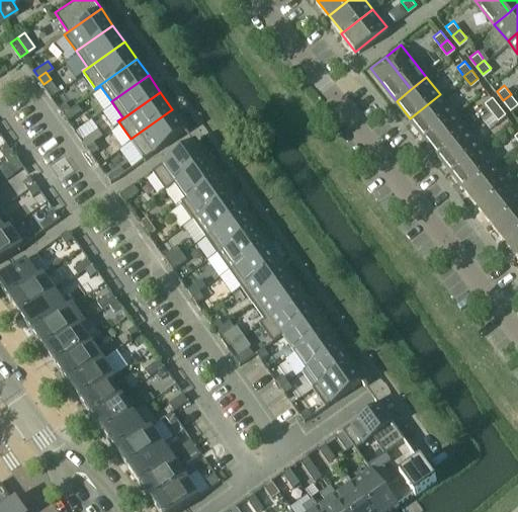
[(453,111),(440,94),(410,118),(423,136),(453,111)]
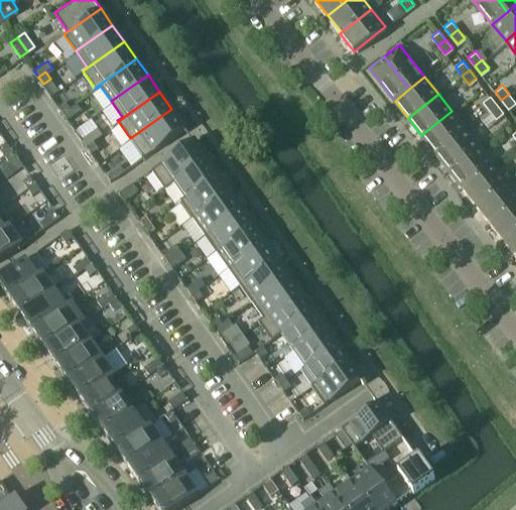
[(501,100),(508,108),(515,102),(509,94),(501,100)]
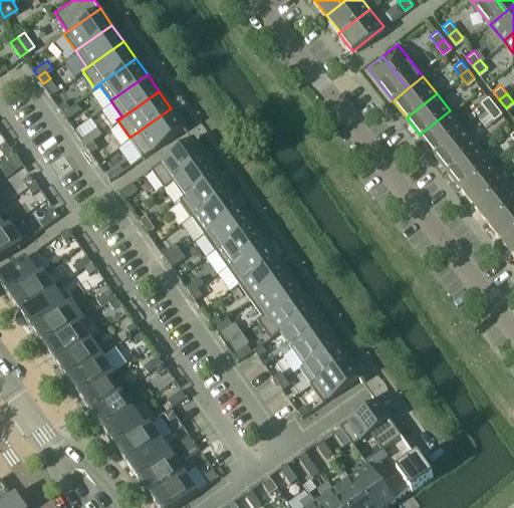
[(495,103),(488,94),(480,100),(487,108),(495,103)]
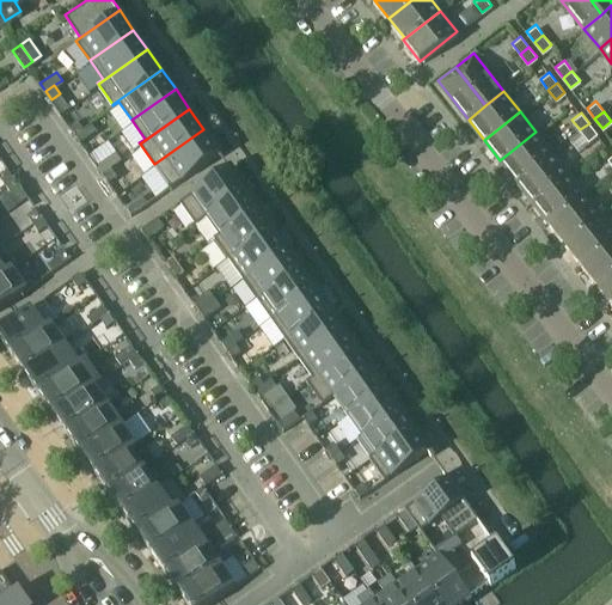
[(83,126),(77,117),(68,123),(74,132),(83,126)]
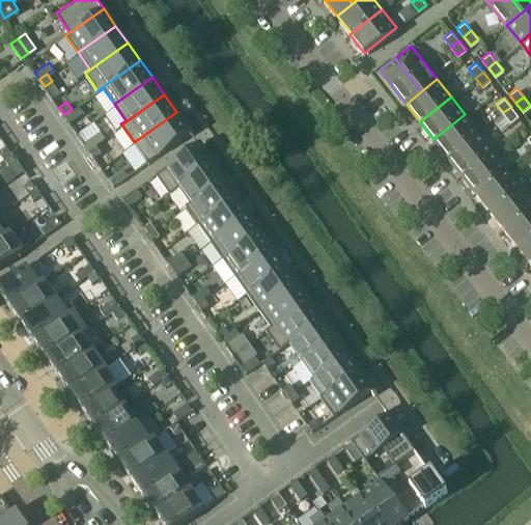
[(70,121),(83,111),(78,104),(72,109),(64,114),(70,121)]
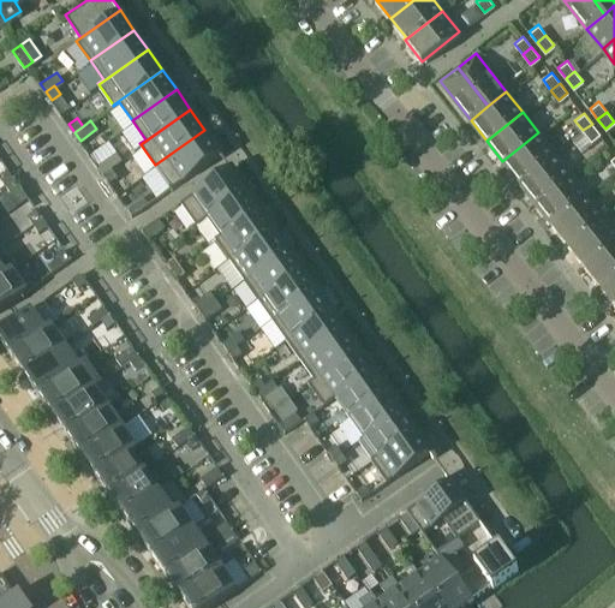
[(599,133),(592,124),(583,130),(591,141),(599,133)]
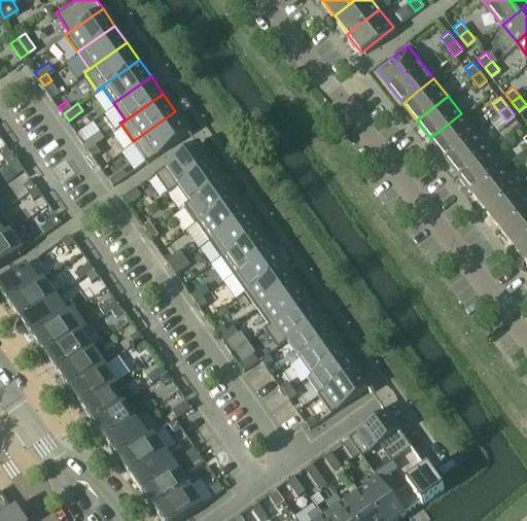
[(145,160),(188,129),(175,111),(133,141),(145,160)]
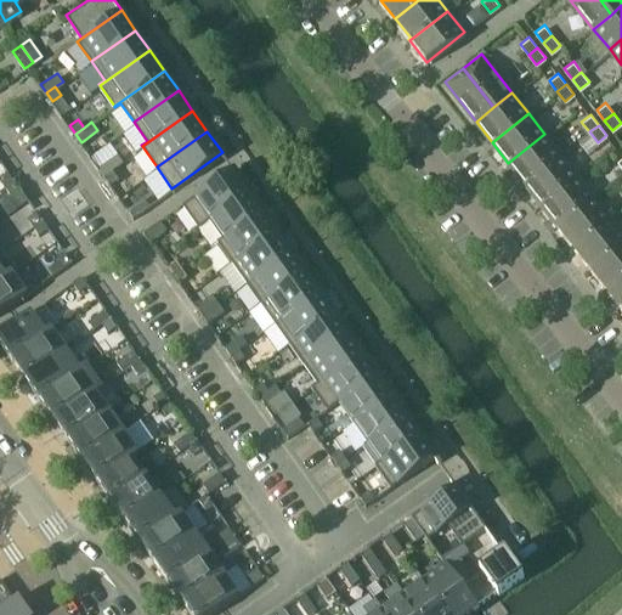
[(561,154),(544,134),(508,163),(525,184),(561,154)]
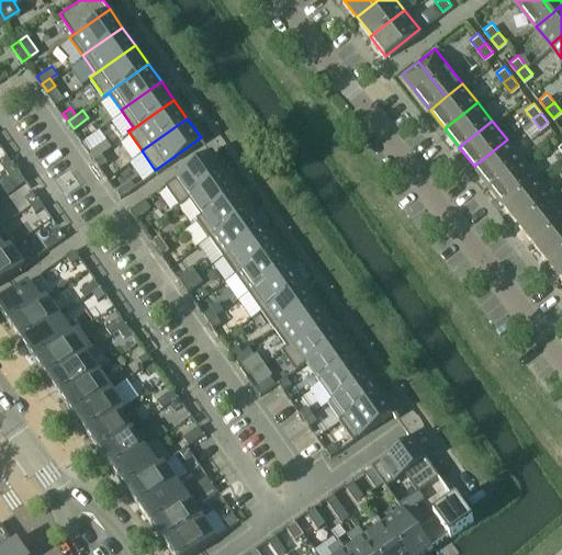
[(521,158),(507,139),(474,166),(489,183),(521,158)]
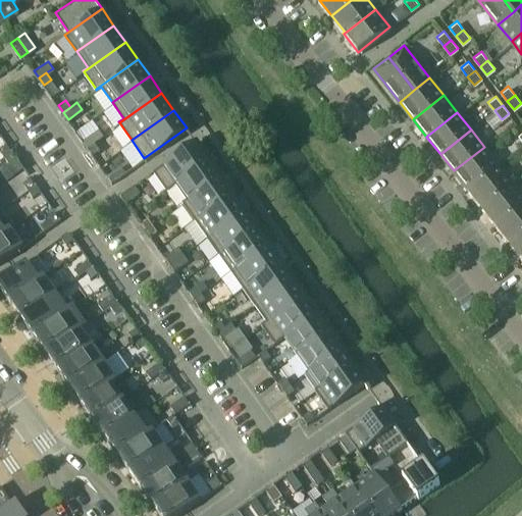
[(94,141),(90,134),(82,139),(87,146),(94,141)]
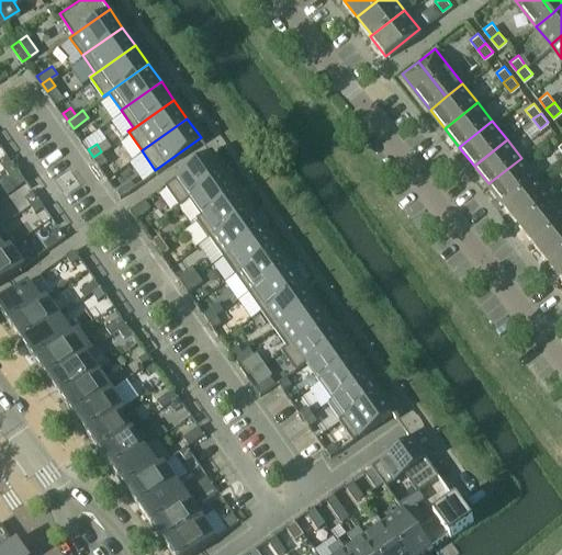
[(224,170),(210,150),(164,182),(178,202),(224,170)]
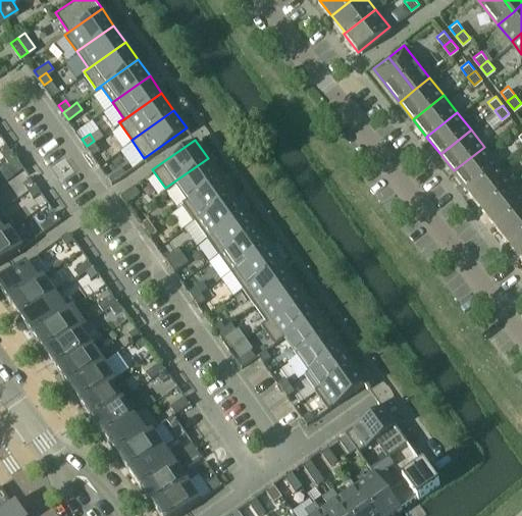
[(99,148),(94,141),(87,146),(92,153),(99,148)]
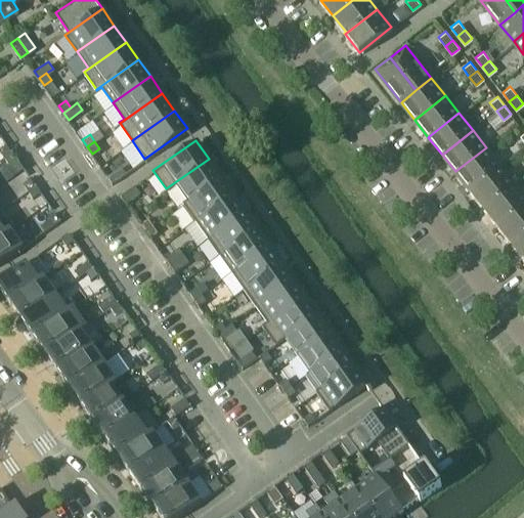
[(10,149),(6,142),(0,145),(0,149),(3,155),(10,149)]
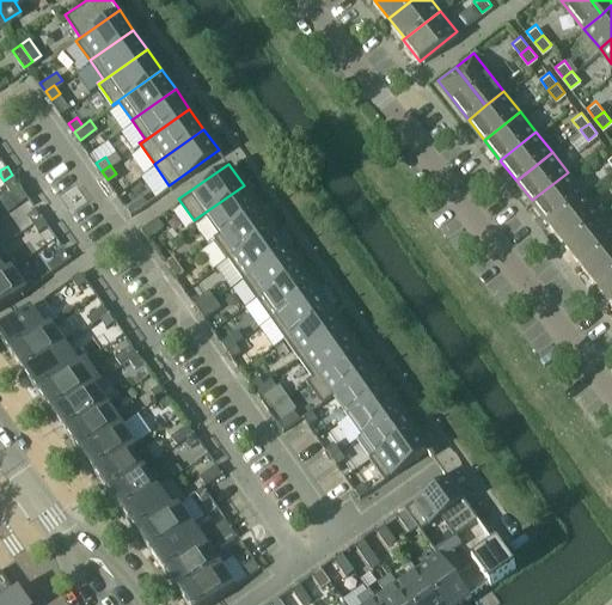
[(583,193),(568,172),(532,200),(548,220),(583,193)]
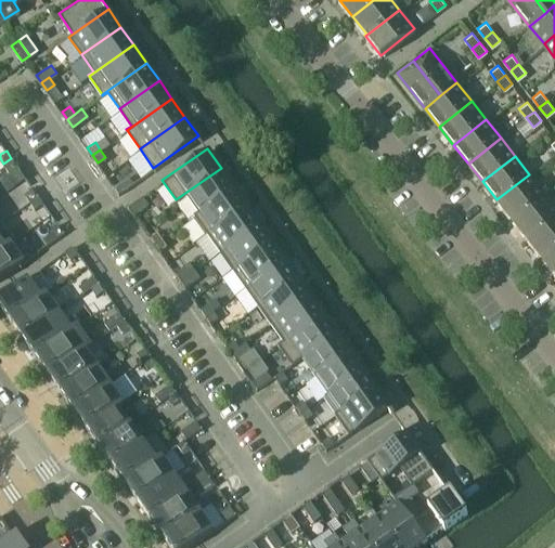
[(16,166),(11,158),(3,164),(9,171),(16,166)]
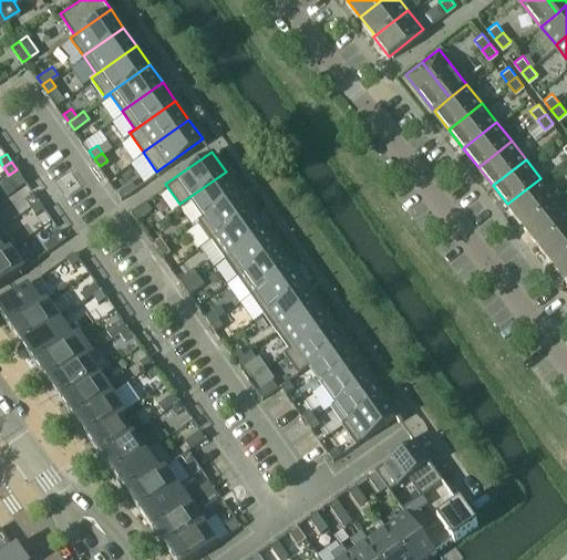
[(238,189),(226,172),(179,204),(181,205),(192,197),(203,213),(197,217),(198,218),(238,189)]
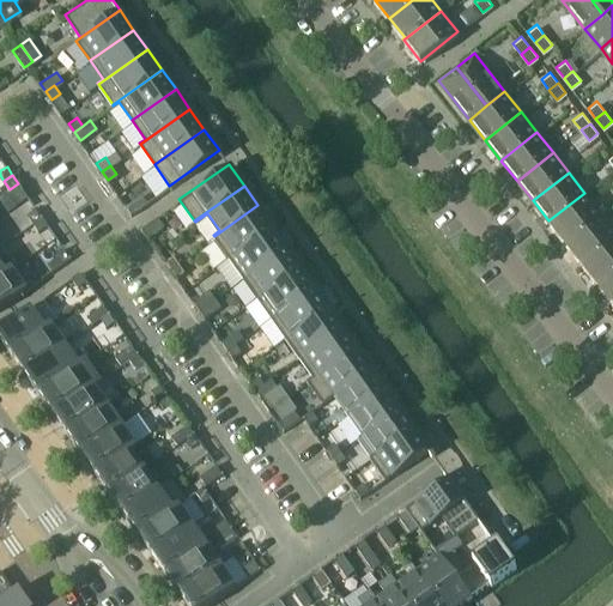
[(147,201),(141,192),(125,204),(131,212),(147,201)]
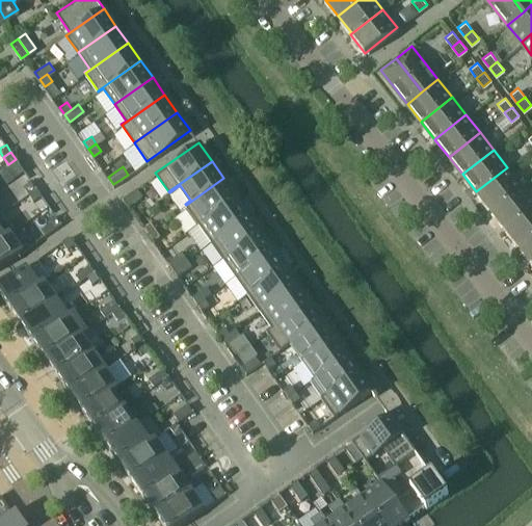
[(522,185),(507,167),(476,191),(490,209),(522,185)]
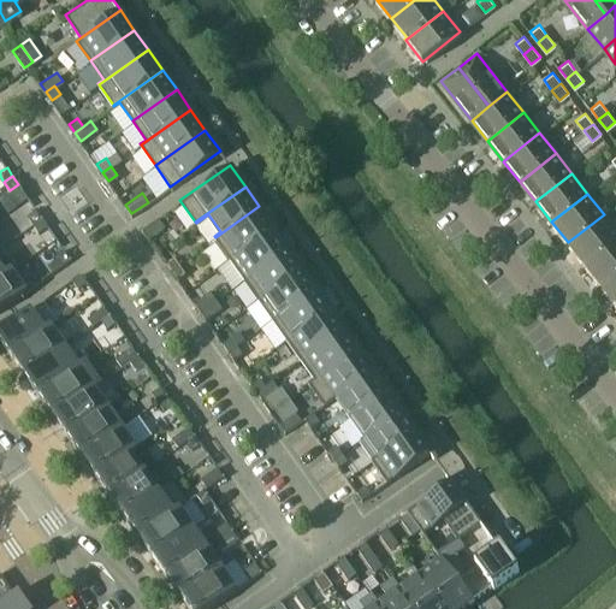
[(273,226),(259,206),(215,237),(229,258),(273,226)]
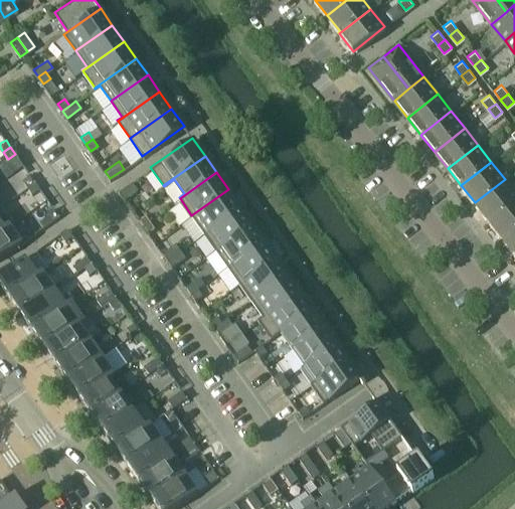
[(34,180),(29,173),(22,178),(27,185),(34,180)]
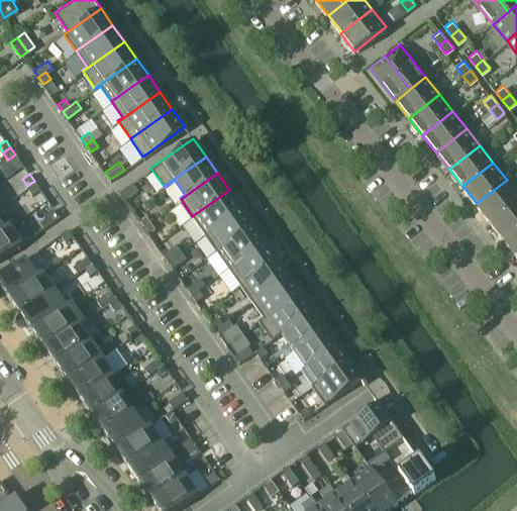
[(516,199),(516,192),(507,180),(477,203),(490,221),(516,199)]
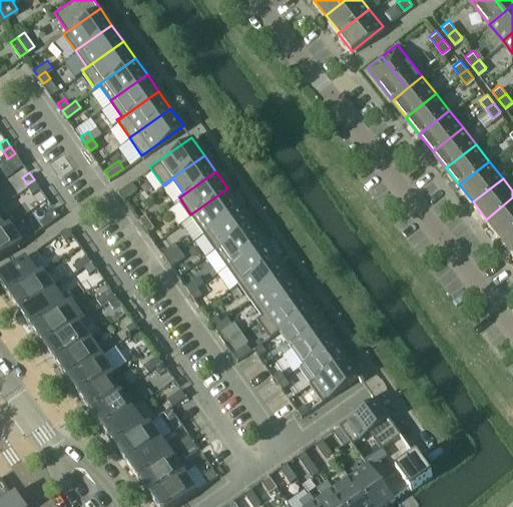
[(39,186),(34,179),(27,184),(32,191),(39,186)]
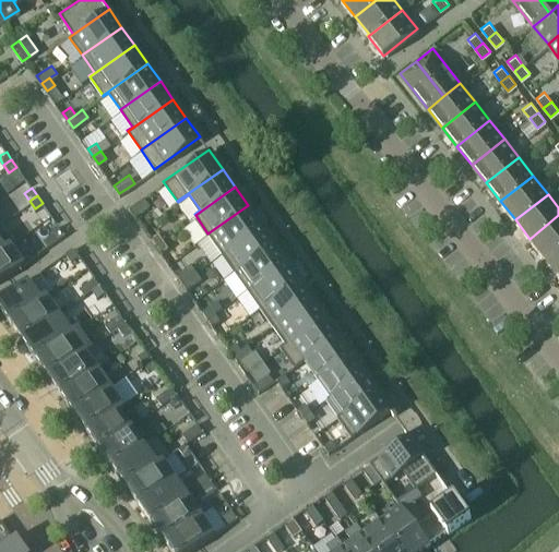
[(134,214),(150,204),(143,195),(129,206),(134,214)]
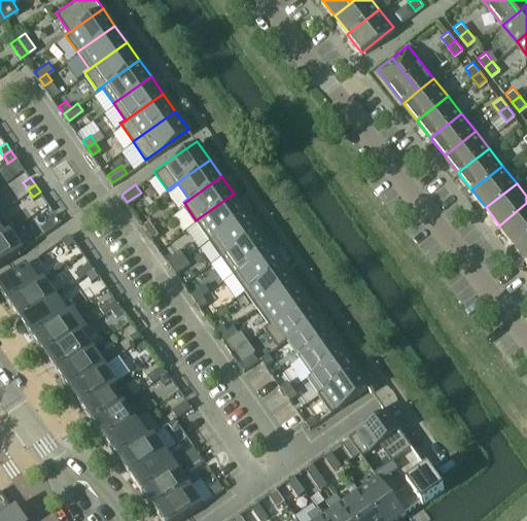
[(246,211),(234,194),(196,220),(208,238),(246,211)]
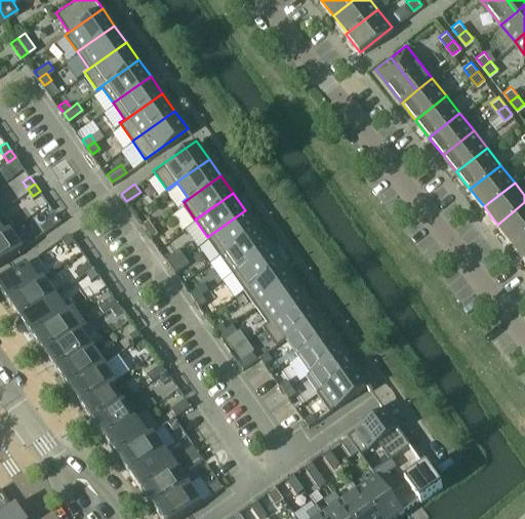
[(524,230),(524,202),(497,225),(512,241),(524,230)]
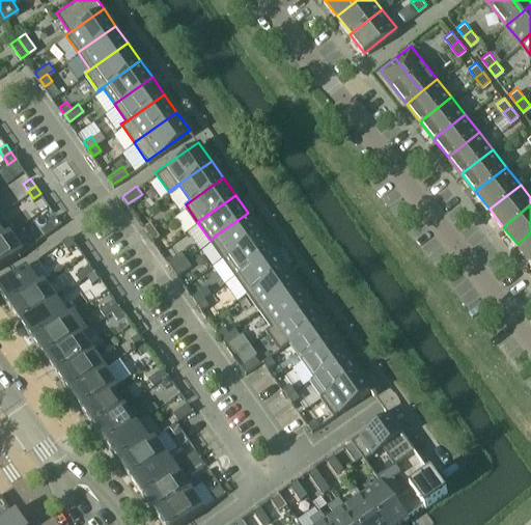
[(260,229),(248,213),(210,240),(222,256),(260,229)]
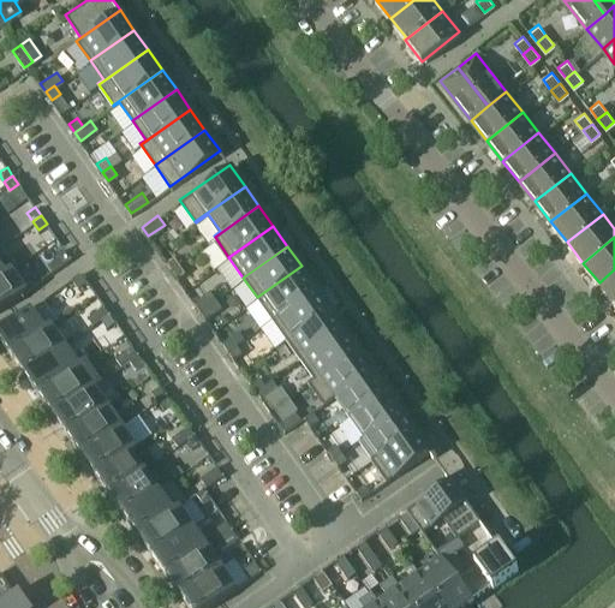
[(70,256),(64,248),(55,254),(61,263),(70,256)]
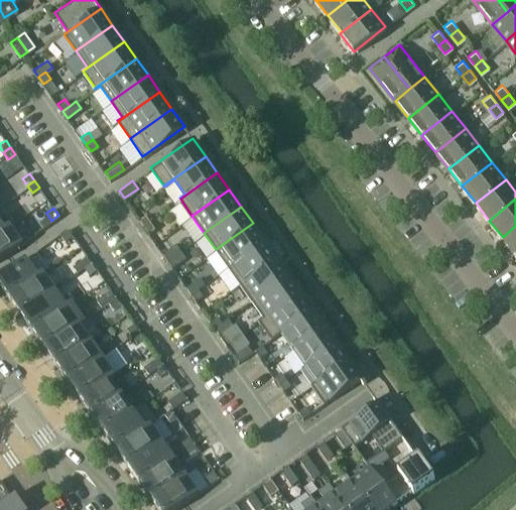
[(150,220),(145,213),(137,219),(142,226),(150,220)]
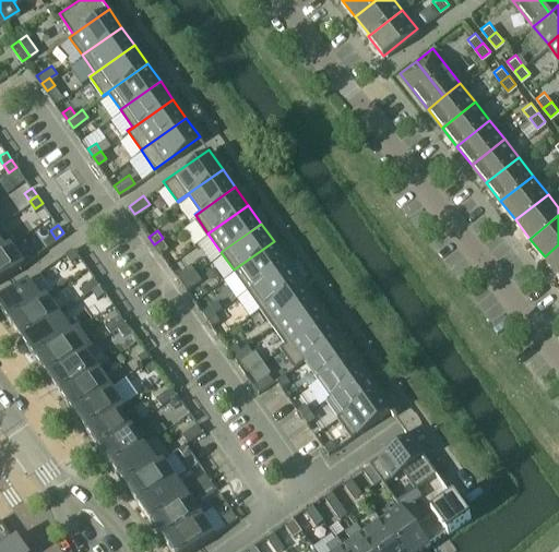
[(3,243),(0,238),(0,249),(10,241),(10,240),(3,243)]
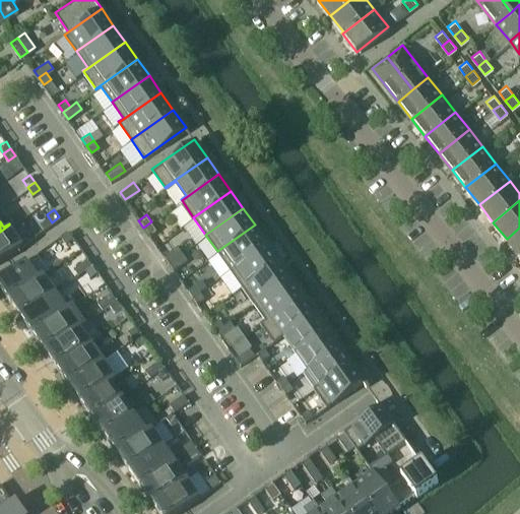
[(156,229),(151,221),(143,228),(148,235),(156,229)]
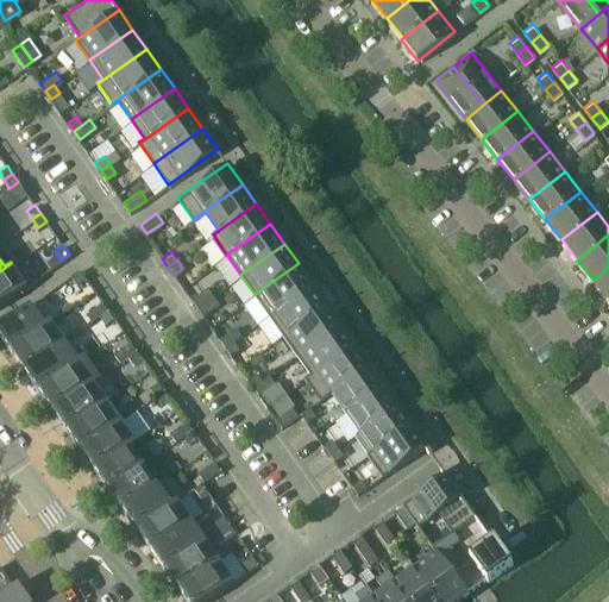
[(0,302),(26,284),(11,263),(0,271),(0,302)]
